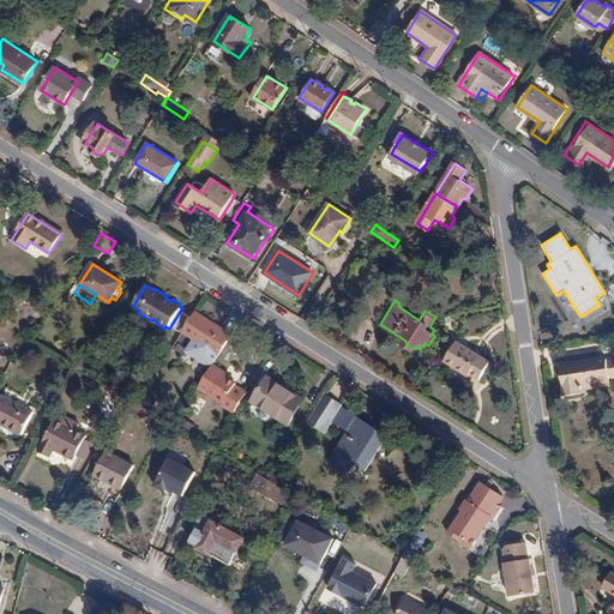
[(206,347),(220,355),(232,335),(221,329),(220,330),(203,320),(205,318),(196,312),(182,332),(196,341),(191,347),(192,350),(198,355),(203,354),(206,347)]
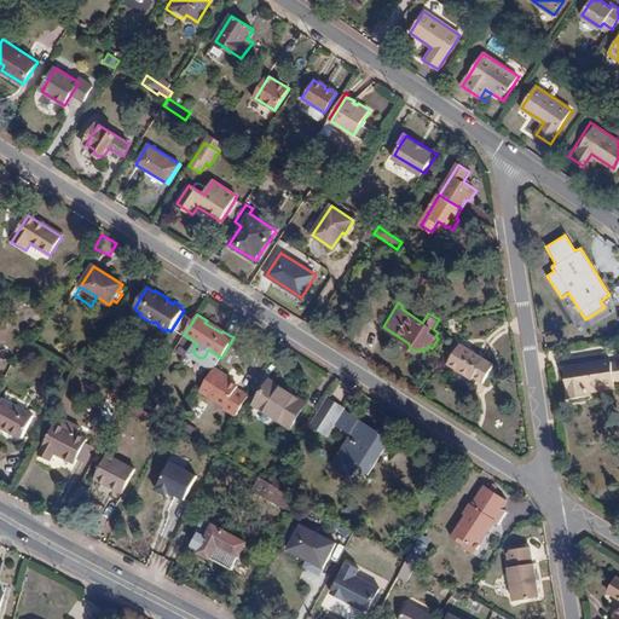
[(450,364),(482,385),(496,365),(462,343),(450,364)]
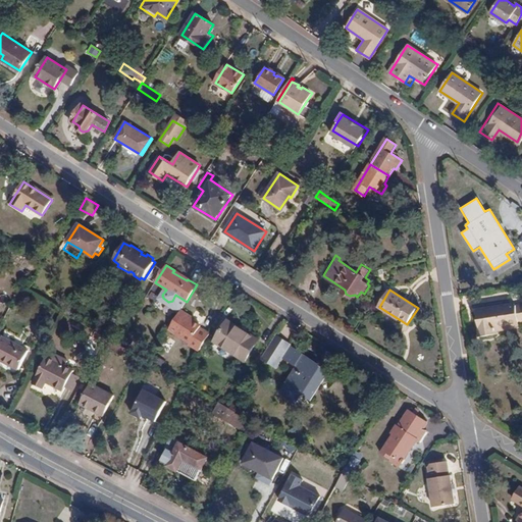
[(499,326),(519,322),(517,305),(477,311),(480,336),(500,333),(499,331),(499,326)]
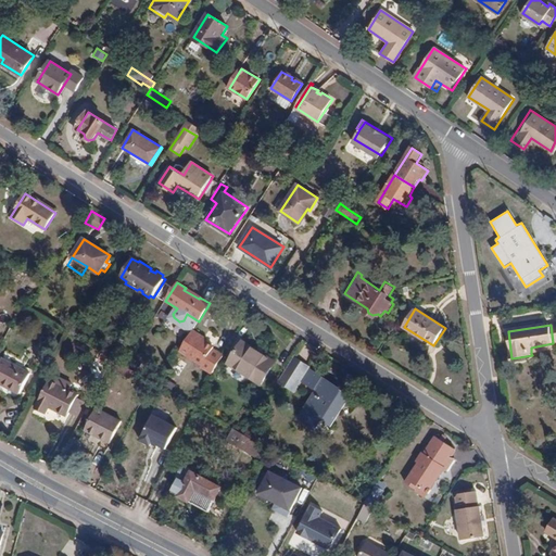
[(201,365),(213,373),(223,356),(213,350),(214,348),(203,341),(204,339),(192,330),(180,350),(202,363),(201,365)]
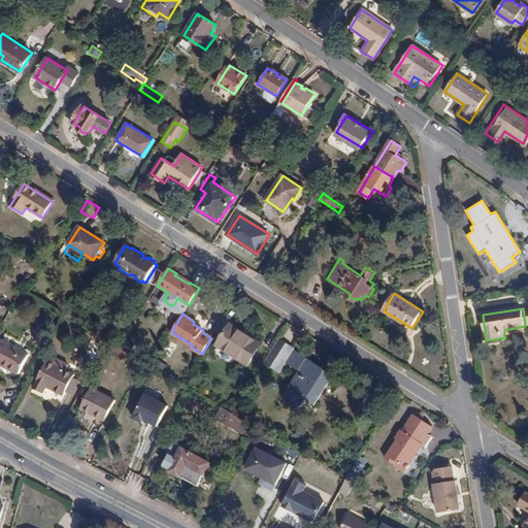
[(218,344),(249,365),(262,344),(230,325),(218,344)]
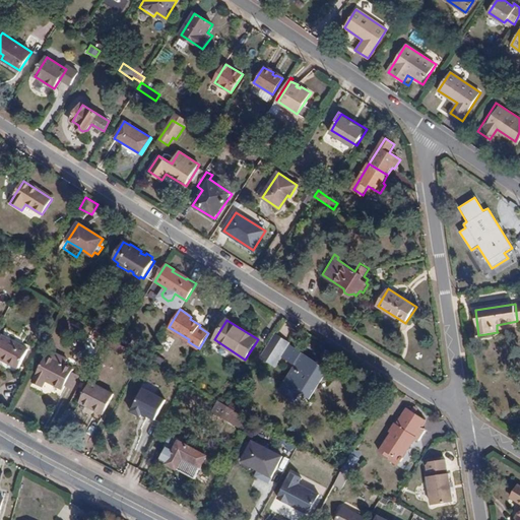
[(497,330),(518,327),(517,321),(497,325),(497,330)]
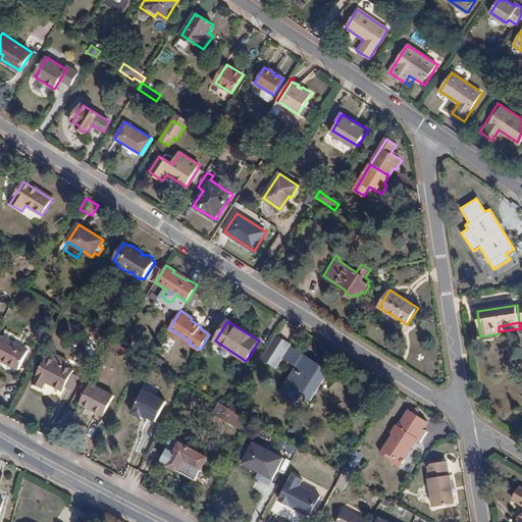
[(90,338),(101,346),(106,336),(88,326),(85,330),(92,334),(90,338)]
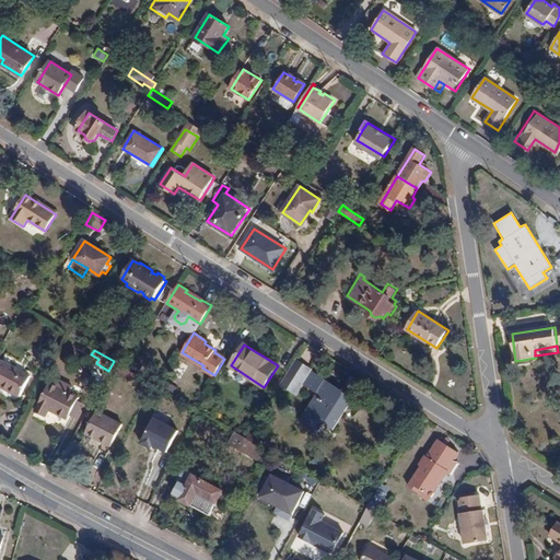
[(296,396),(304,384),(312,371),(313,370),(295,359),(279,386),(296,396)]
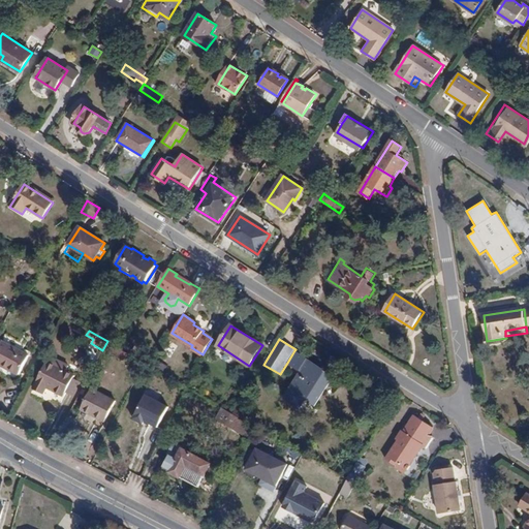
[(0,346),(0,365),(20,376),(29,355),(3,341),(0,346)]
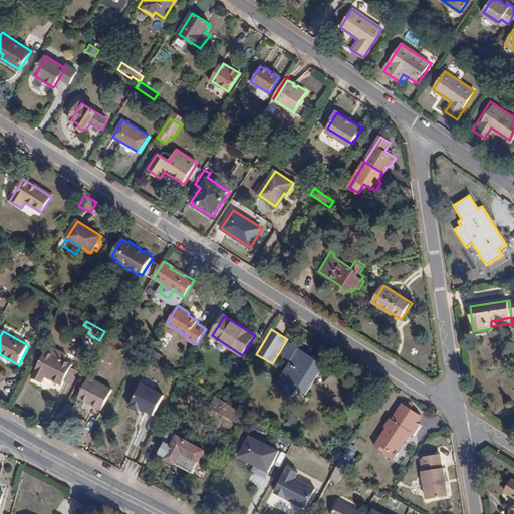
[(287,355),(293,345),(286,340),(279,352),(286,357),(287,355)]
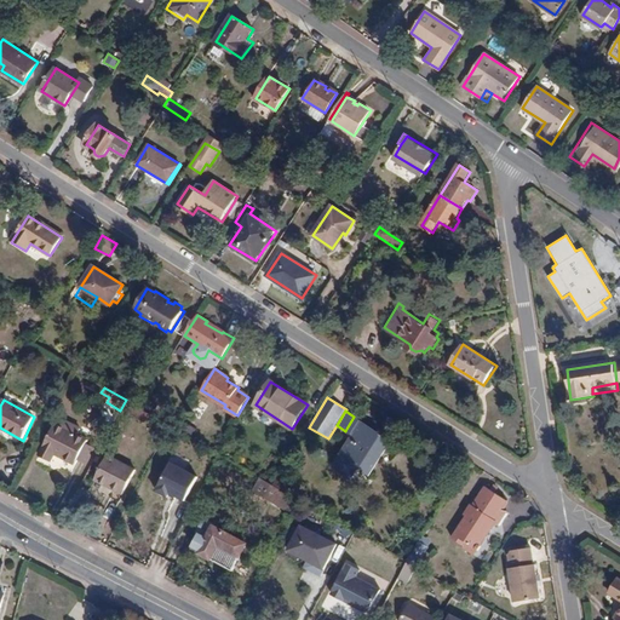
[(73,420),(62,414),(57,424),(69,430),(73,420)]
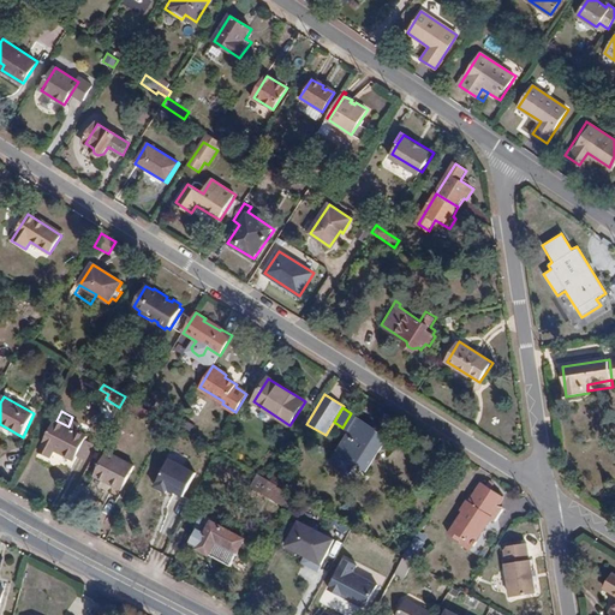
[(358,418),(351,413),(344,425),(351,430),(358,418)]
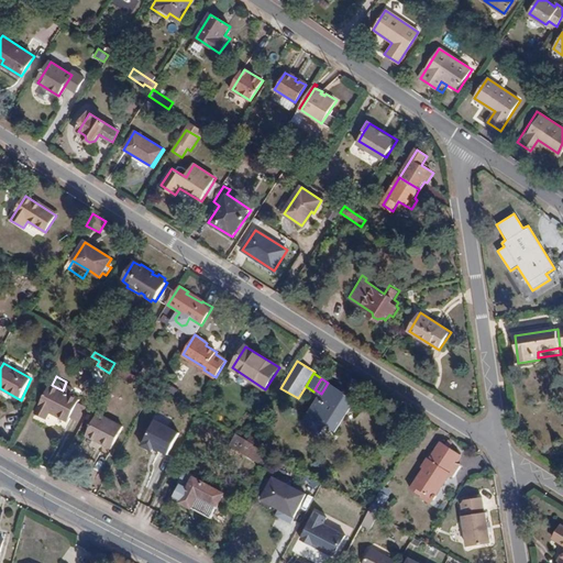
[(353,399),(350,396),(328,383),(321,394),(322,395),(323,396),(304,424),(318,433),(324,424),(335,431),(346,412),(349,414),(354,405),(354,403),(353,399)]
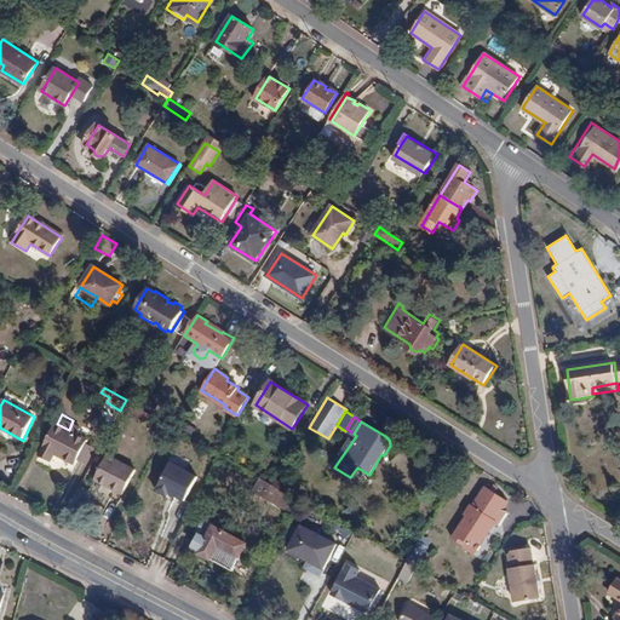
[(69,430),(57,424),(44,448),(56,454),(75,465),(78,460),(86,465),(95,451),(86,446),(89,440),(69,430)]
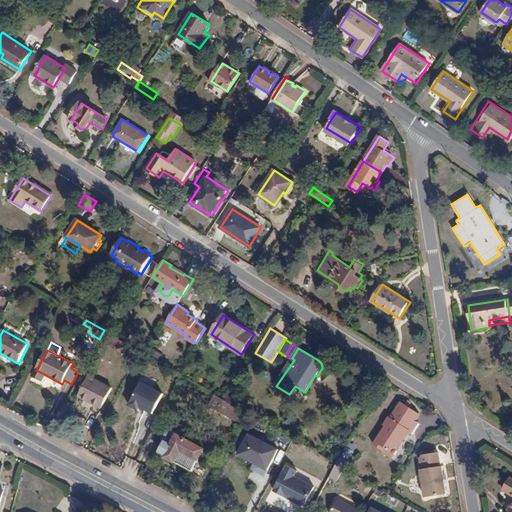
[(32,378),(42,383),(46,375),(36,370),(32,378)]
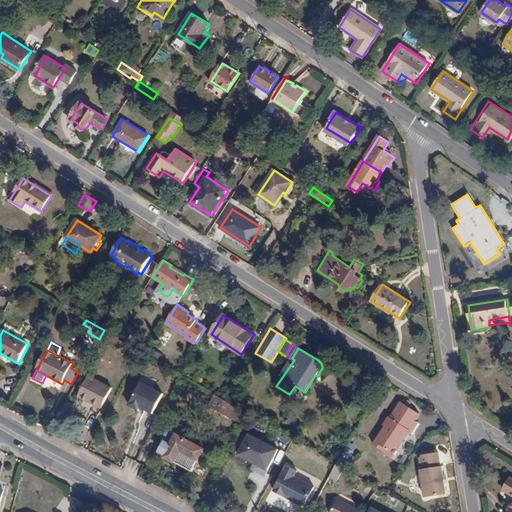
[(78,397),(101,409),(112,389),(89,376),(78,397)]
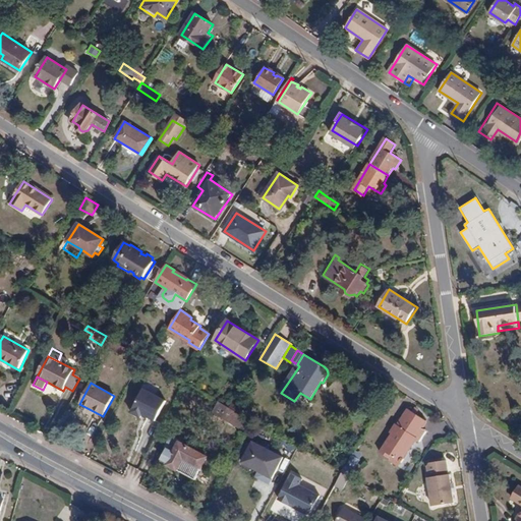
[(157,423),(168,400),(141,388),(129,413),(138,418),(139,415),(157,423)]
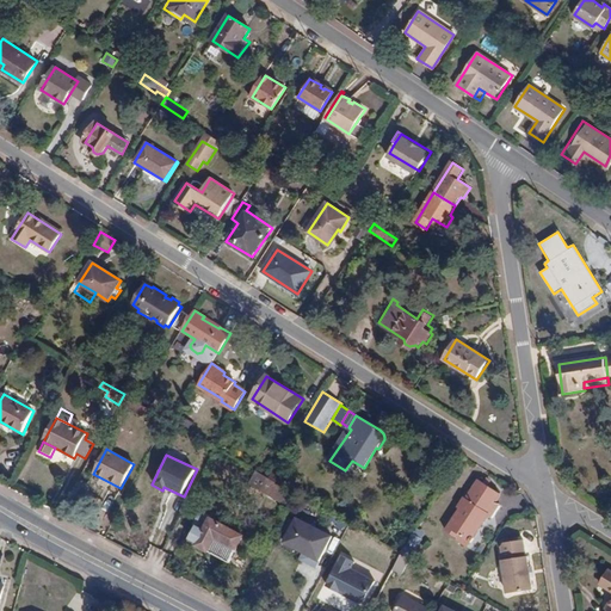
[(284,487),(269,479),(264,475),(257,471),(251,485),(287,505),(294,493),(288,489),(284,487)]
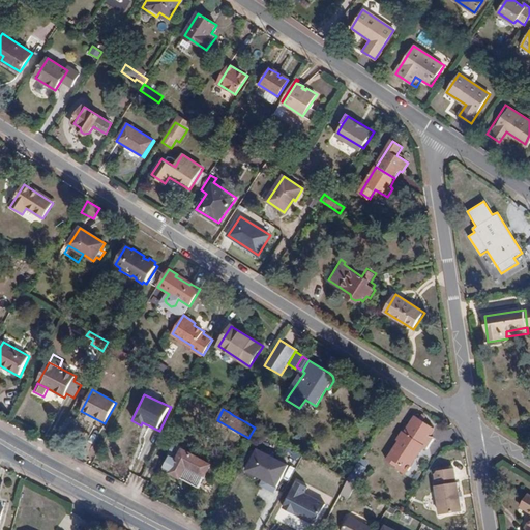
[(68,431),(79,437),(87,421),(77,415),(68,431)]
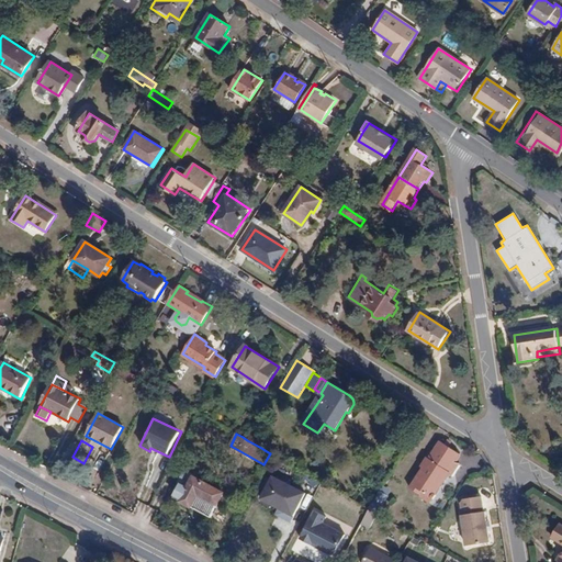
[(451,473),(449,471),(454,463),(435,450),(430,457),(428,456),(422,465),(425,468),(412,487),(422,494),(424,491),(435,498),(451,473)]
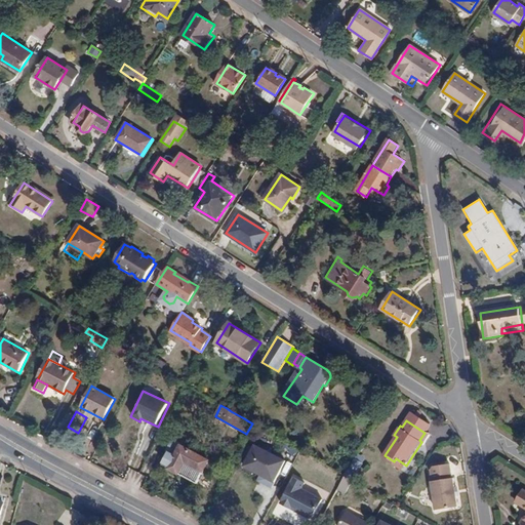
[(161,466),(197,485),(209,460),(182,445),(175,457),(168,453),(161,466)]
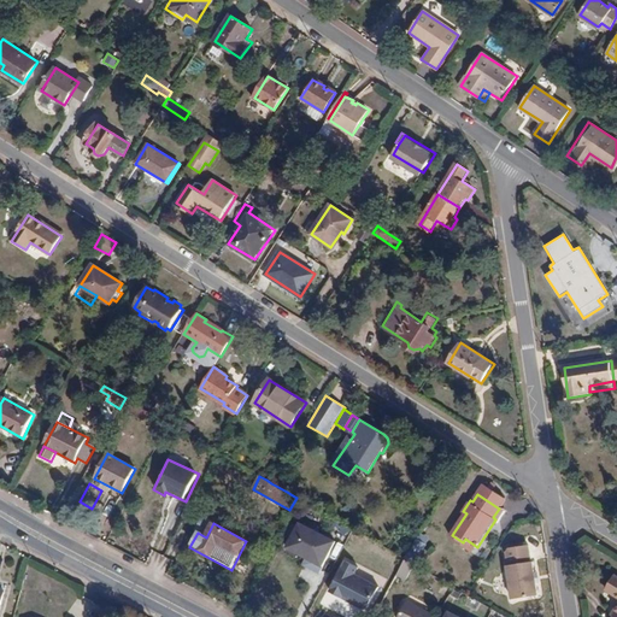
[(334,544),(297,523),(283,550),(304,560),(321,569),(334,544)]
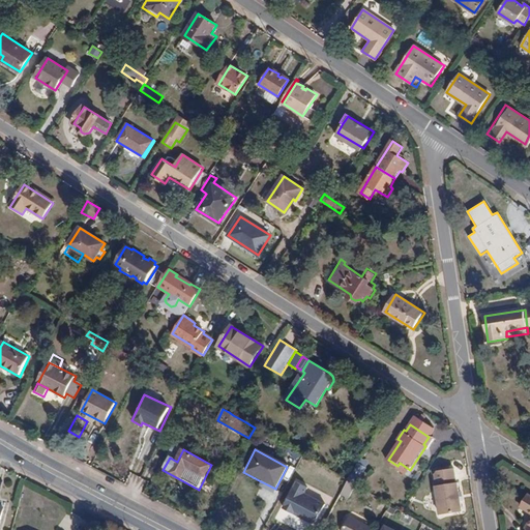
[(358,467),(365,472),(374,460),(365,454),(358,467)]
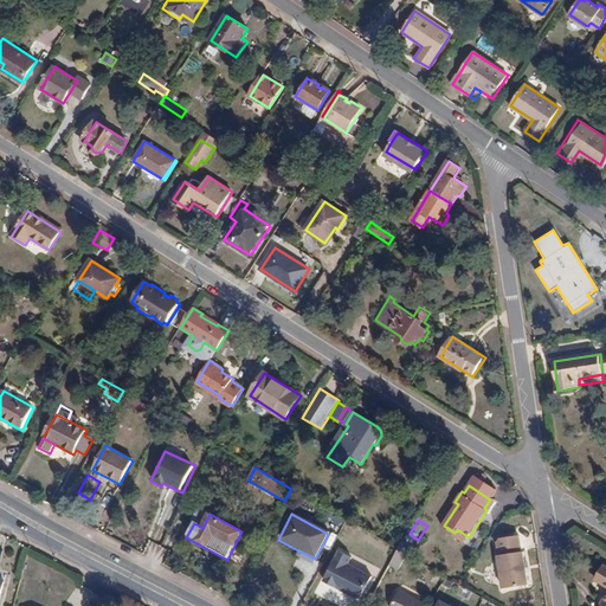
[(524,550),(522,550),(521,535),(498,539),(501,554),(498,554),(504,587),(529,582),(524,550)]
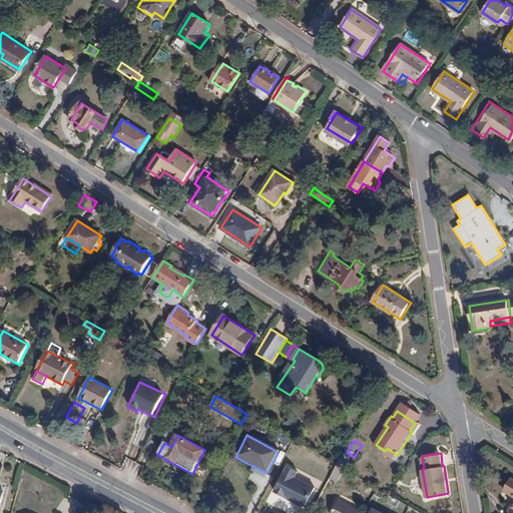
[(344,469),(350,461),(343,456),(337,465),(344,469)]
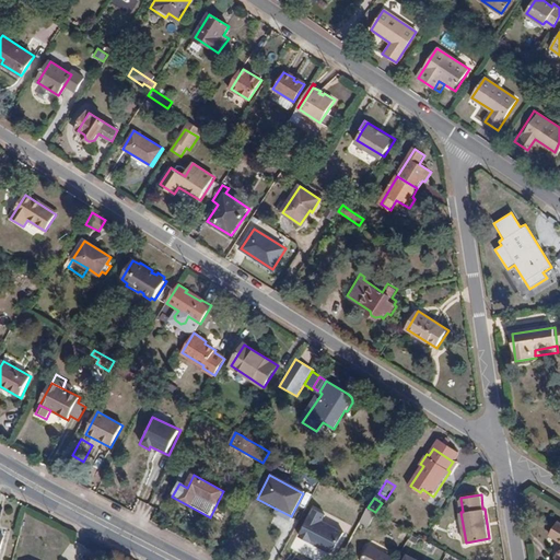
[(360,522),(369,527),(376,512),(375,512),(368,508),(368,509),(360,522)]
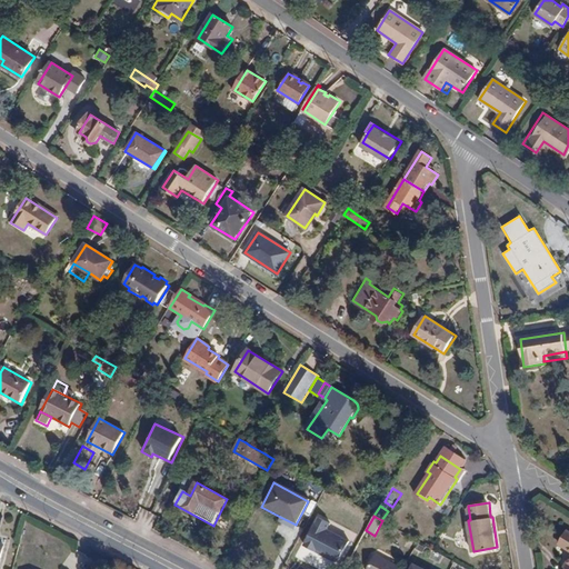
[(296,525),(280,517),(278,521),(293,529),(296,525)]
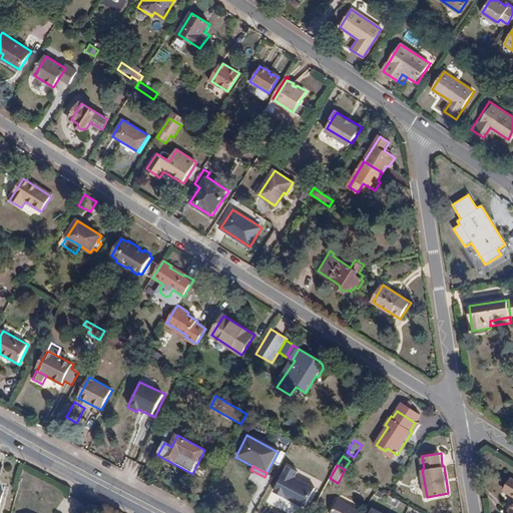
[(295,477),(298,472),(288,467),(275,492),(285,497),(286,495),(295,500),(296,503),(303,506),(306,505),(315,488),(295,477)]
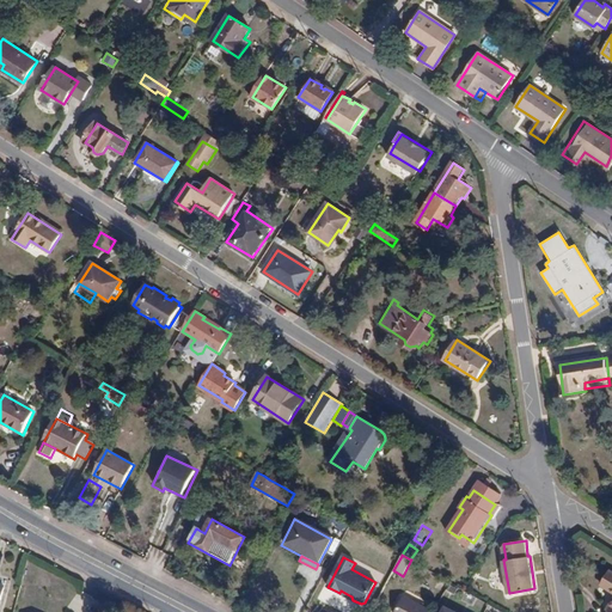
[(611,570),(601,586),(609,591),(611,585),(611,570)]
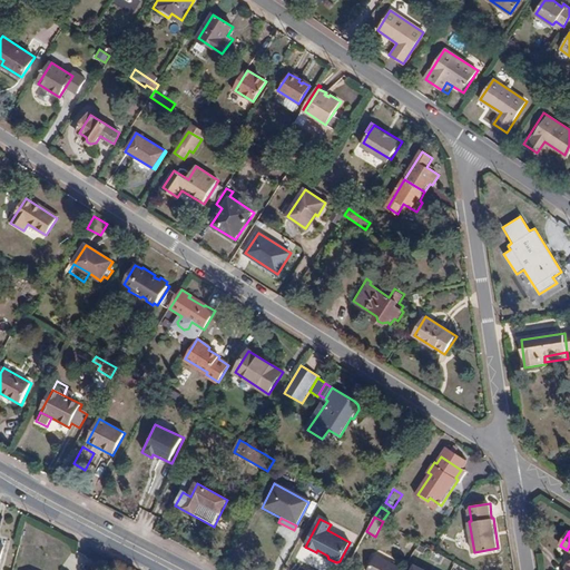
[(316,552),(328,559),(327,556),(317,550),(316,552)]
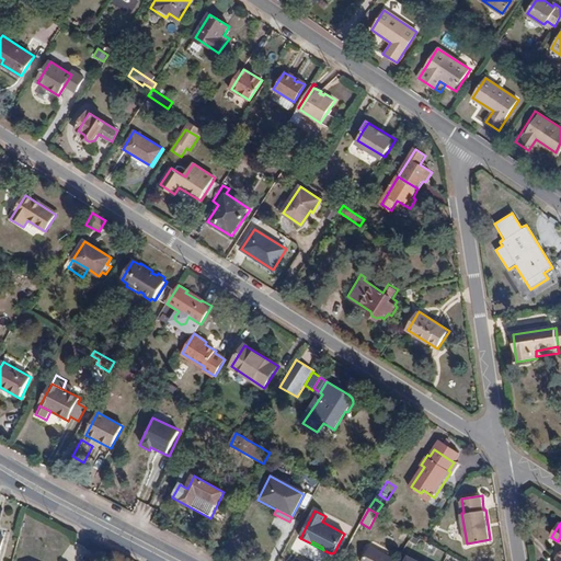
[(396,560),(369,547),(361,560),(396,560)]
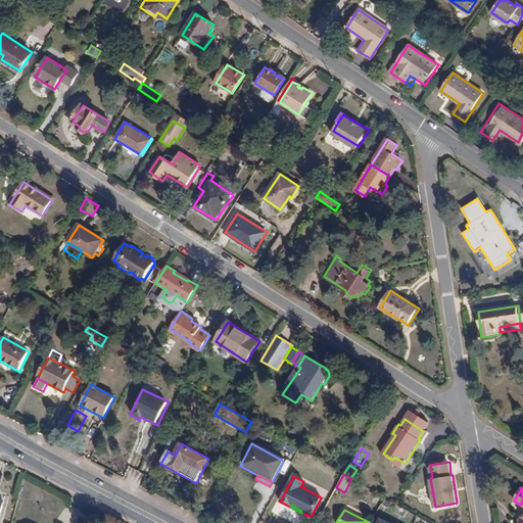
All buildings are outlined.
